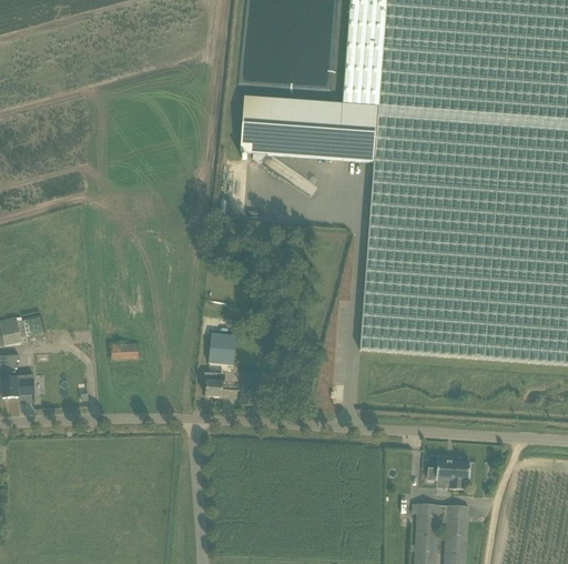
[(374,160),(359,348),(567,362),(567,0),(350,0),(343,102),(244,94),(240,150),(253,151),(253,155),(261,161),(266,152),(374,160)]
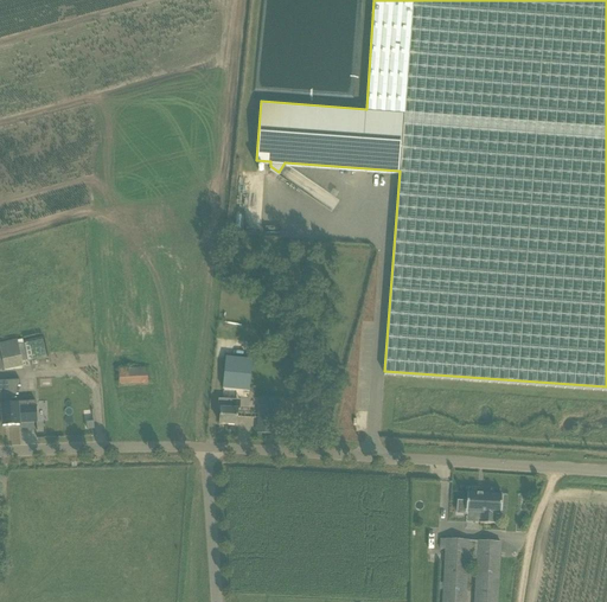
[(18,341),(21,358),(29,357),(25,340),(18,341)]
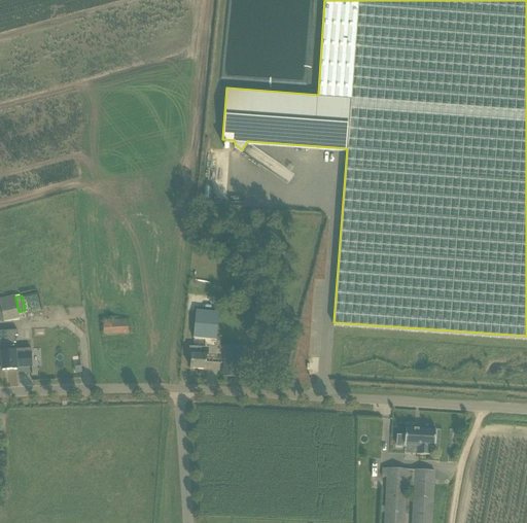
[(192,340),(216,342),(219,310),(197,307),(192,340)]
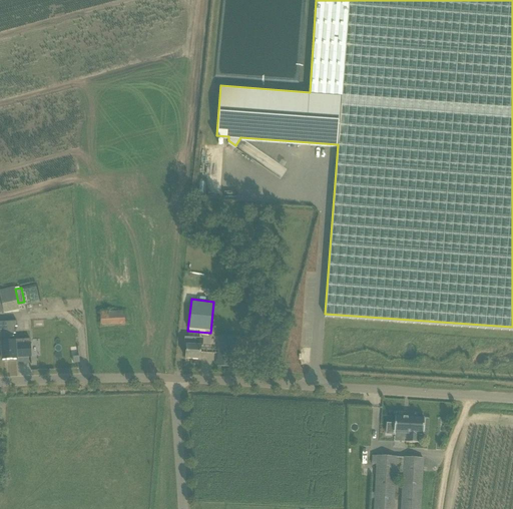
[(125,320),(124,308),(100,309),(100,321),(125,320)]
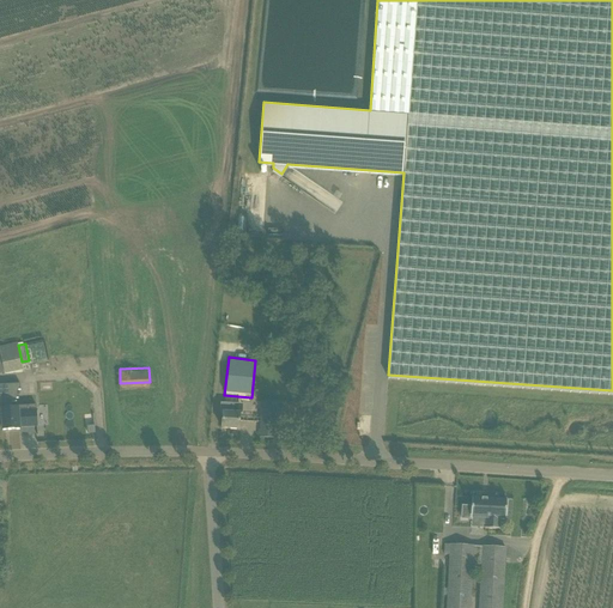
[(0,402),(12,402),(12,399),(17,397),(16,395),(18,395),(18,387),(20,387),(20,380),(0,381),(0,402)]
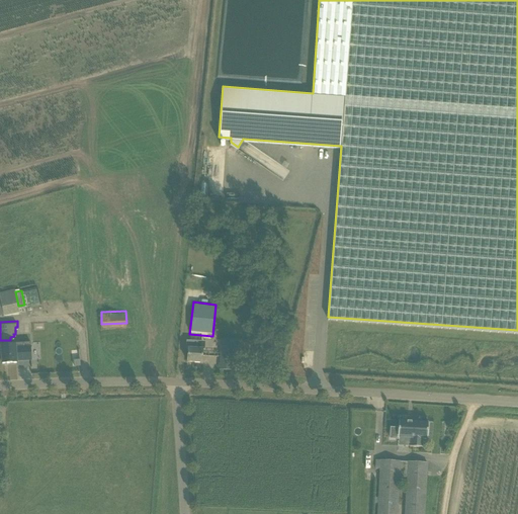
[(30,339),(14,340),(14,342),(2,343),(2,360),(16,359),(16,357),(30,357),(30,339)]
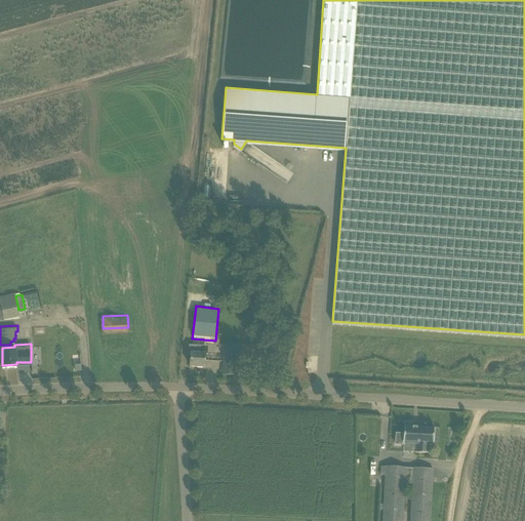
[(235,366),(236,356),(236,349),(224,348),(223,365),(235,366)]
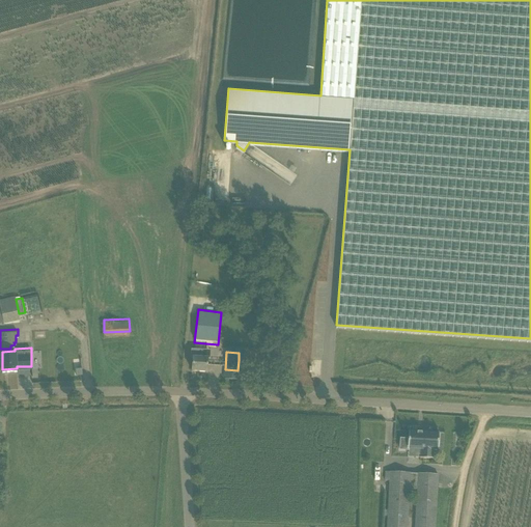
[(192,367),(207,368),(208,355),(193,354),(192,367)]
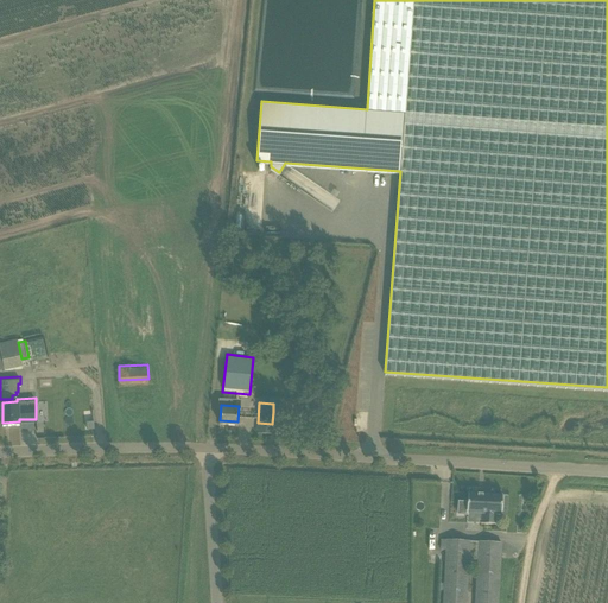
[(495,521),(495,512),(501,512),(502,493),(468,490),(468,499),(458,499),(458,512),(468,512),(468,511),(482,511),(481,521),(495,521)]
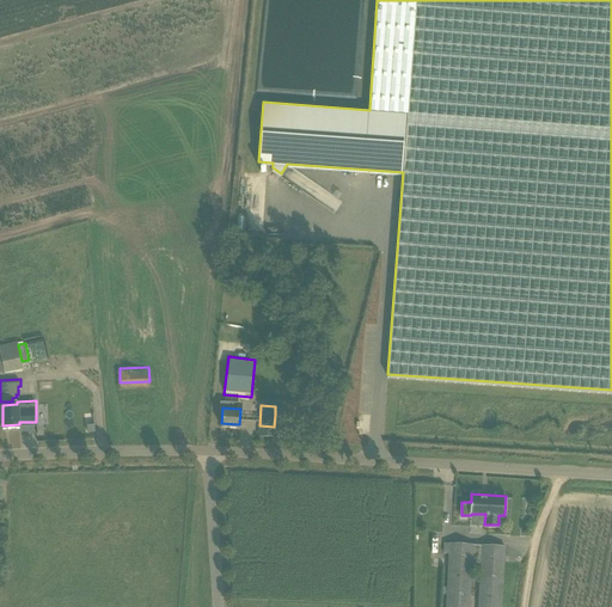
[(450,550),(445,606),(469,606),(472,560),(479,560),(477,606),(501,606),(505,543),(445,539),(444,550),(450,550)]
